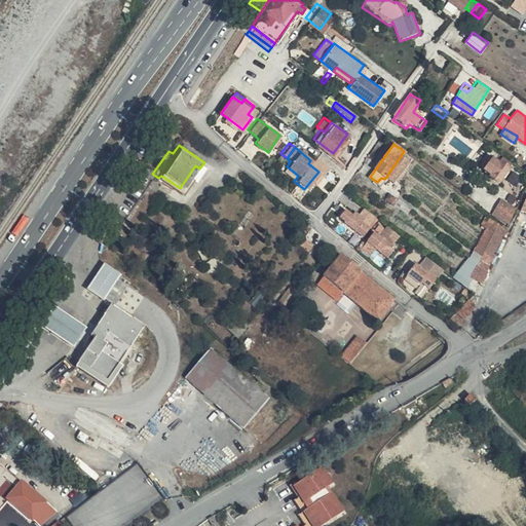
[(498,157),(511,165),(514,160),(499,150),(497,153),(491,150),(484,160),(491,165),(498,157)]
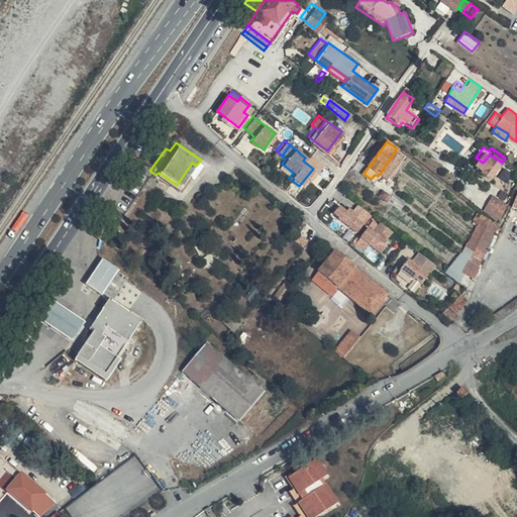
[(401,156),(395,151),(380,174),(385,177),(401,156)]
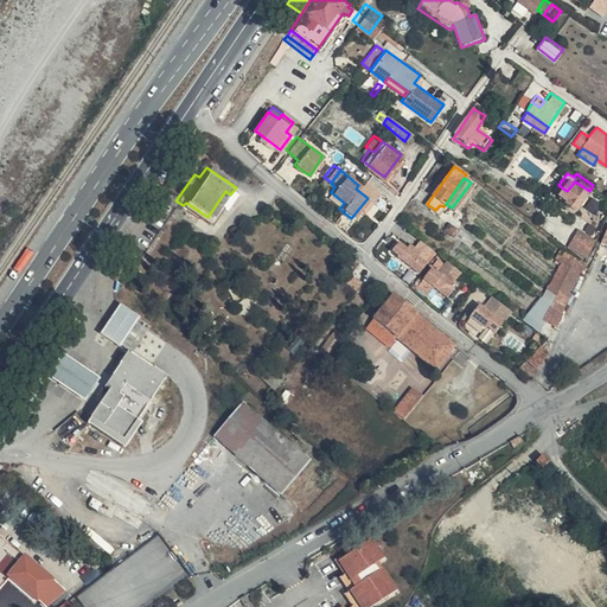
[(377,190),(363,179),(358,185),(356,189),(368,198),(370,199),(377,190)]
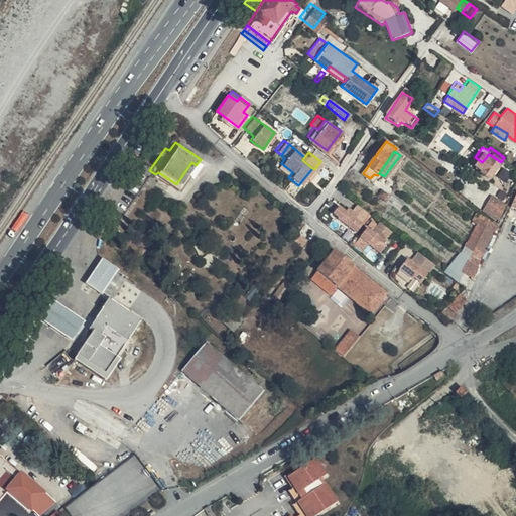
[(491,175),(501,162),(489,154),(482,162),(485,165),(482,170),(491,175)]
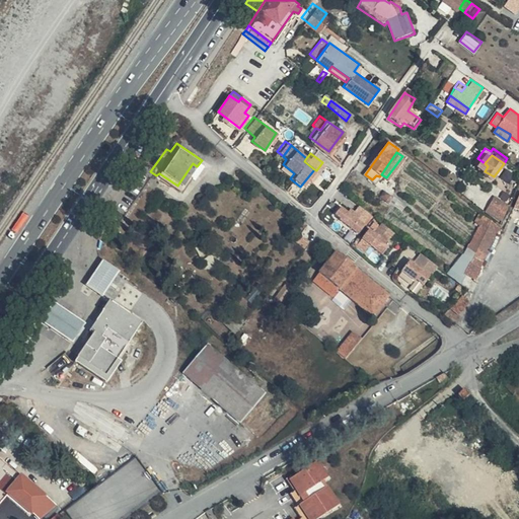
[(390,200),(393,196),(385,190),(381,196),(388,202),(390,200)]
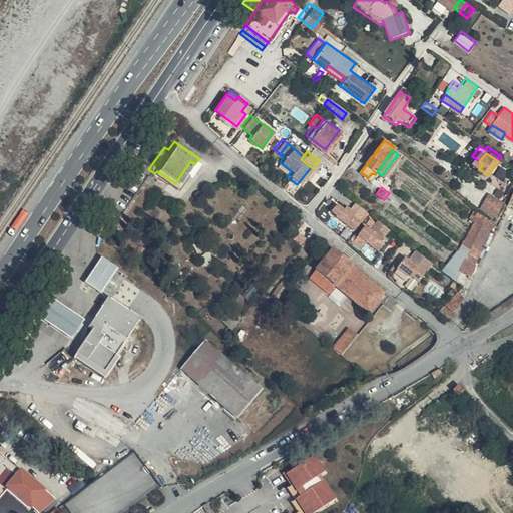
[(485,202),(501,212),(506,199),(492,189),(485,202)]
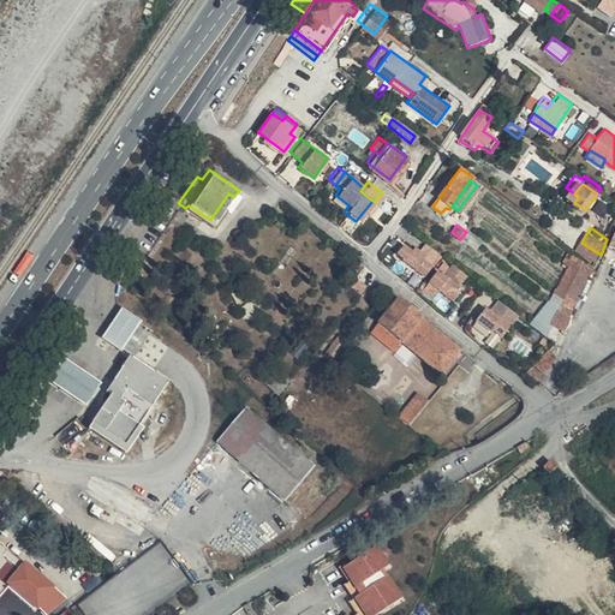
[(481,242),(466,232),(463,237),(477,246),(481,242)]
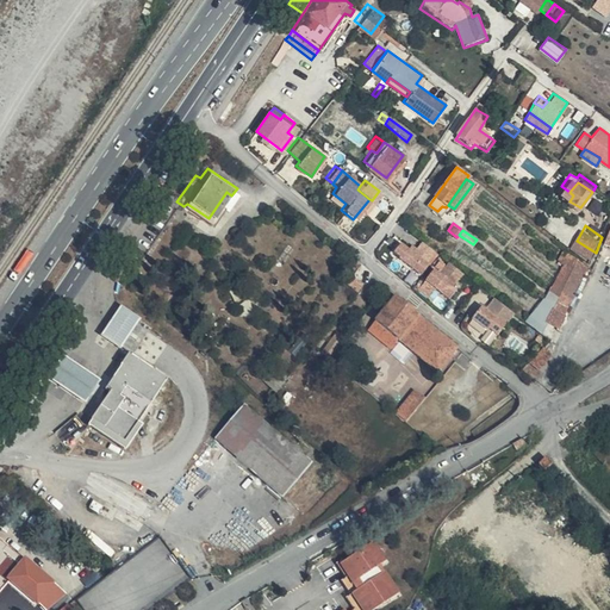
[(431,248),(421,241),(411,253),(398,244),(396,248),(419,265),(431,248)]
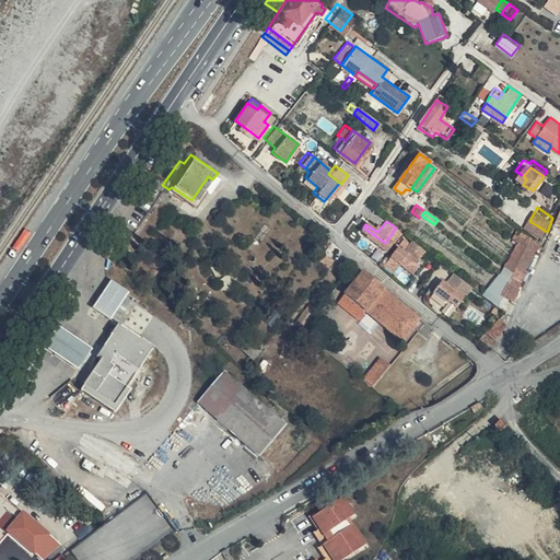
[(385,243),(363,228),(359,232),(368,238),(365,241),(380,251),(385,243)]
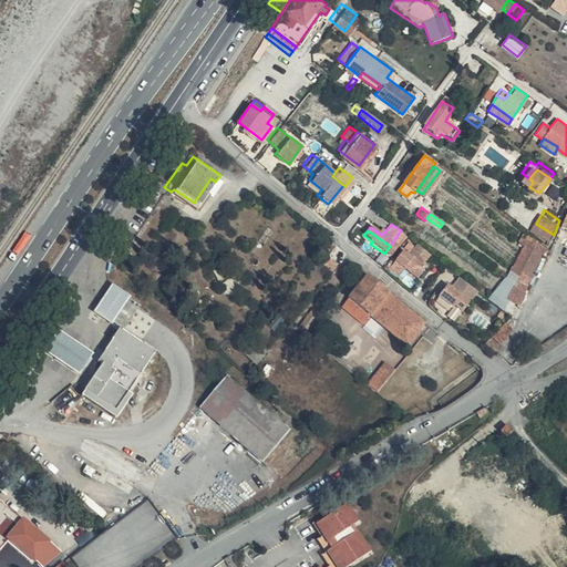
[(547,251),(550,243),(542,236),(529,266),(521,286),(532,291),(547,251)]
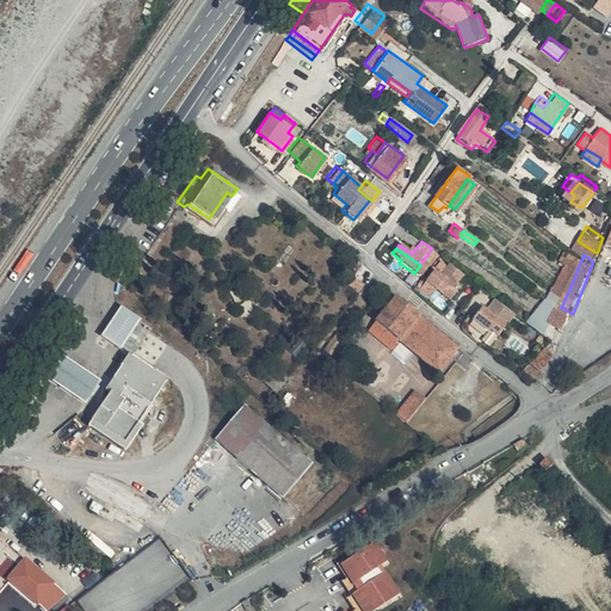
[(454,284),(463,271),(445,258),(436,271),(431,267),(429,271),(455,291),(457,288),(454,284)]
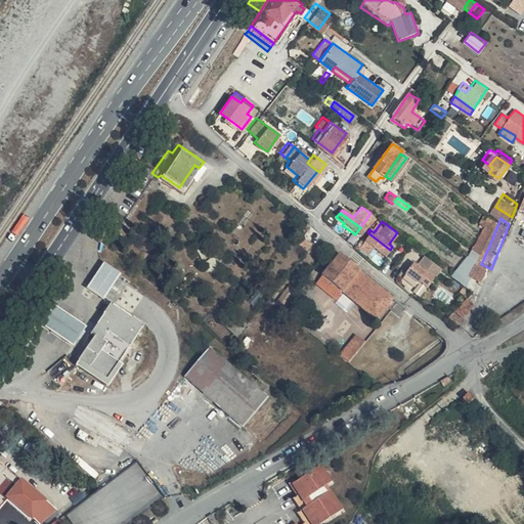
[(385,257),(390,250),(367,232),(361,241),(385,257)]
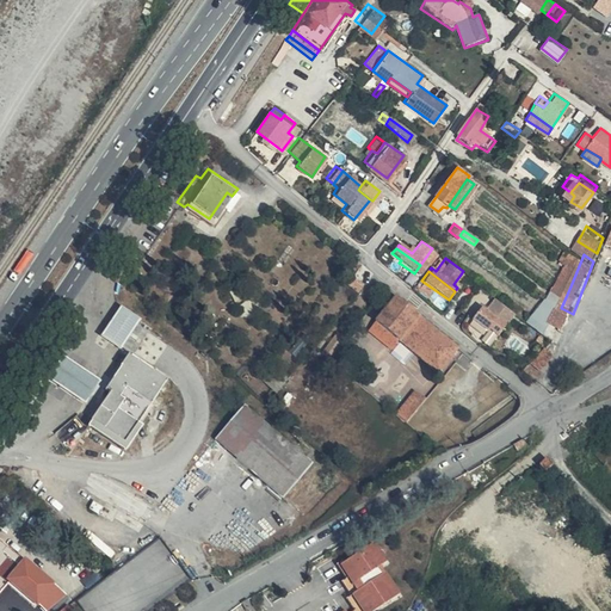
[(554,277),(541,302),(549,307),(560,281),(554,277)]
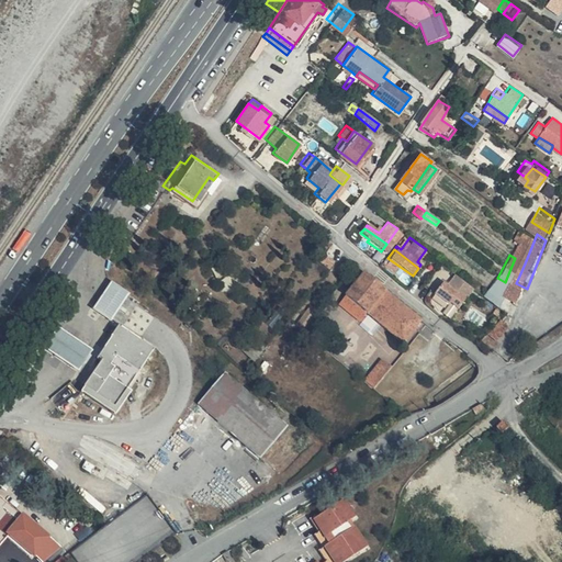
[(526,290),(527,289),(516,283),(525,263),(515,258),(505,282),(518,292),(524,295),(526,290)]
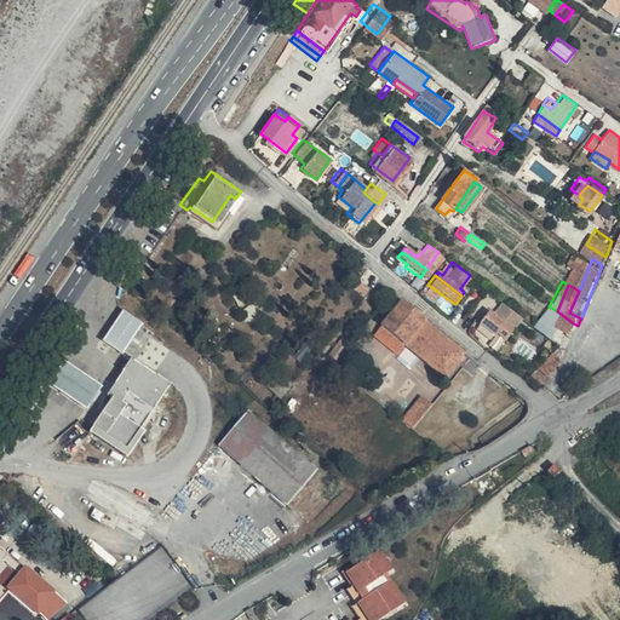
[(487,313),(511,331),(524,314),(503,298),(494,310),(489,309),(487,313)]
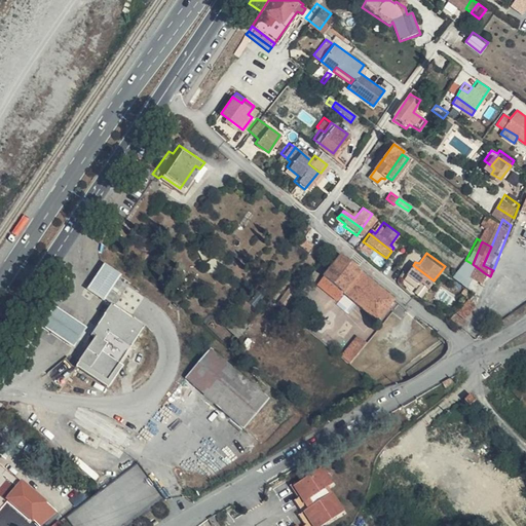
[(341,256),(338,260),(324,276),(345,294),(375,320),(389,299),(390,298),(341,256)]
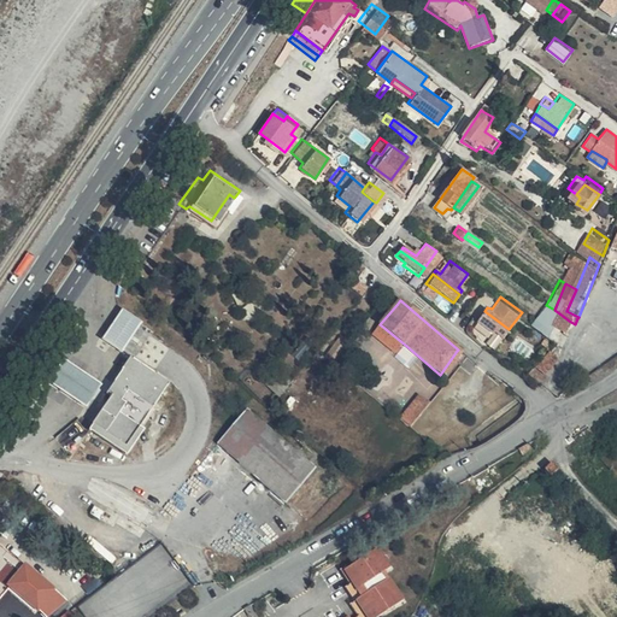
[(554,310),(546,305),(538,324),(547,330),(554,310)]
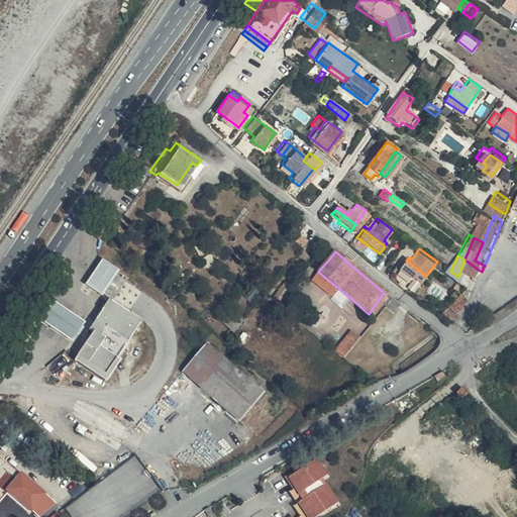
[(477,269),(464,260),(458,277),(466,283),(471,273),(472,271),(480,275),(482,272),(477,269)]
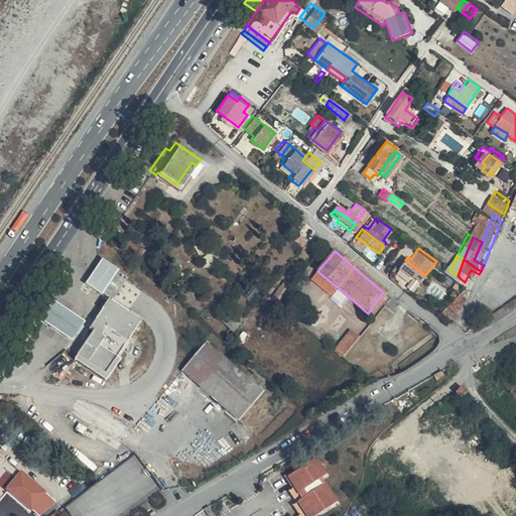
[(422,280),(425,275),(405,260),(399,268),(414,278),(416,277),(422,280)]
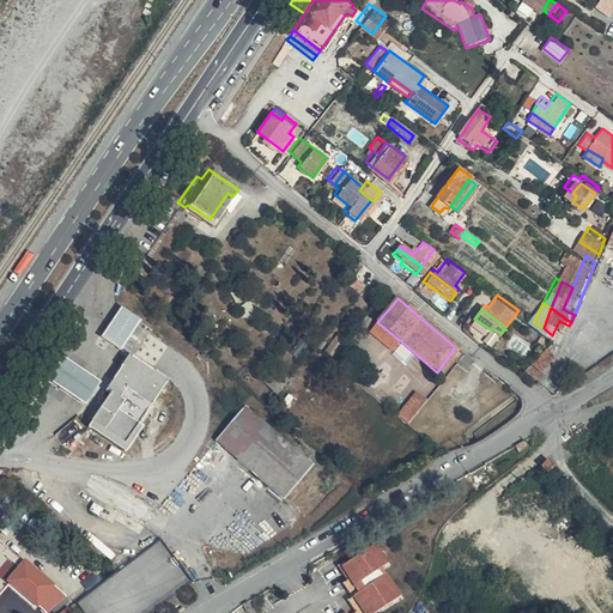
[(140,323),(119,310),(110,325),(101,339),(121,353),(131,338),(140,323)]
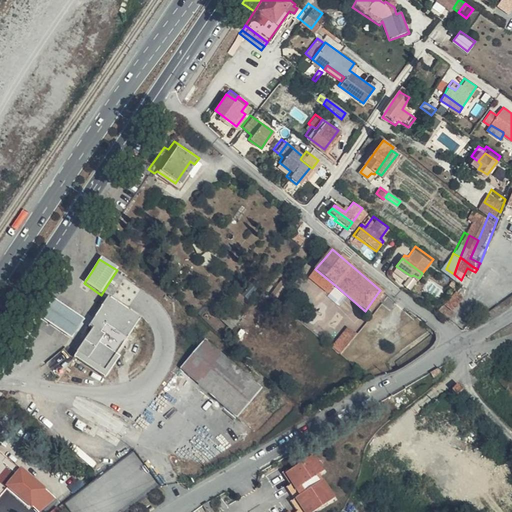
[(336,286),(315,269),(308,277),(328,295),(336,286)]
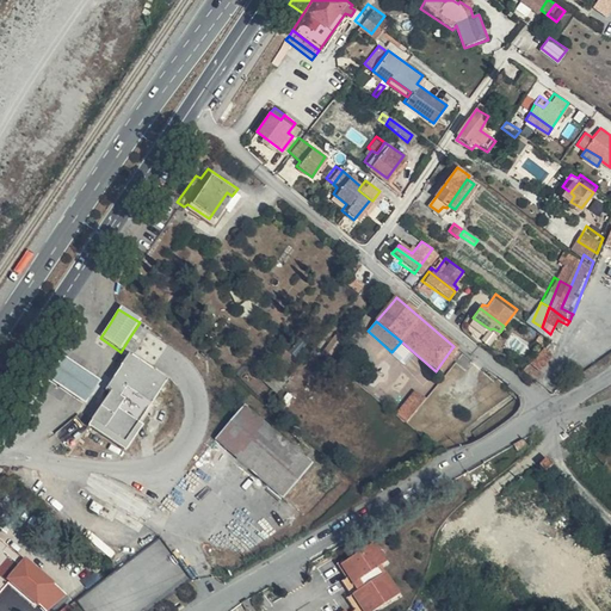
[(352,344),(344,338),(333,355),(340,360),(352,344)]
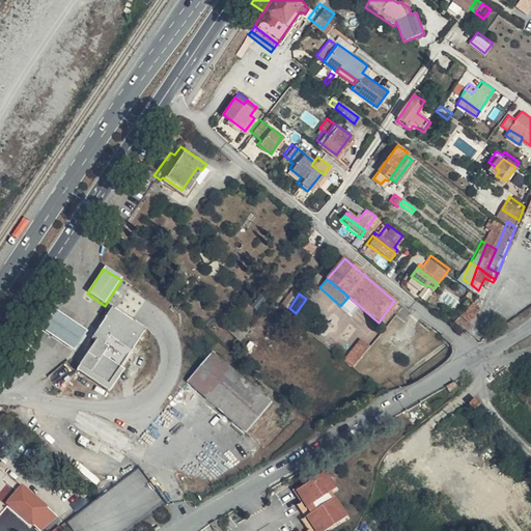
[(52,312),(39,332),(55,341),(72,352),(84,334),(67,324),(52,312)]
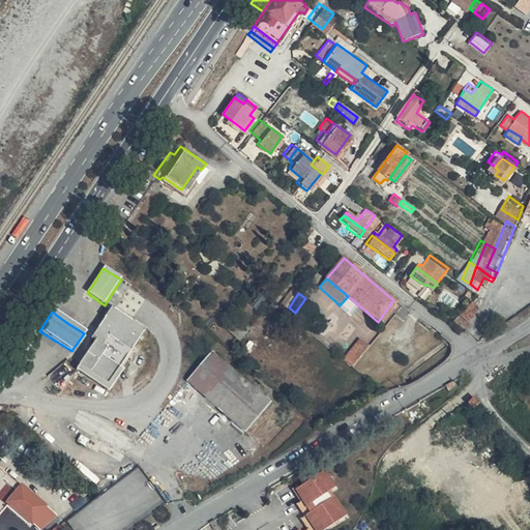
[(110,312),(91,333),(93,337),(76,369),(106,388),(125,360),(144,334),(110,312)]
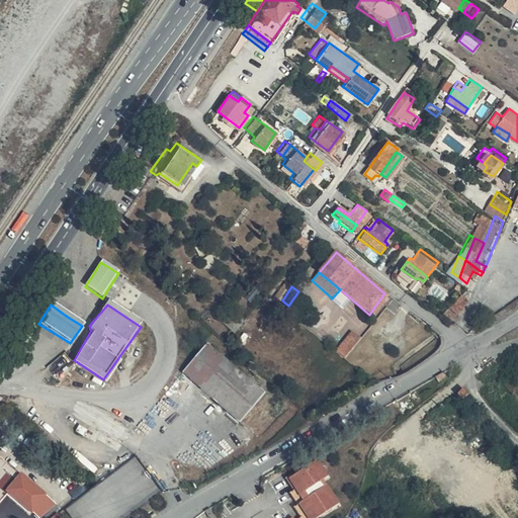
[(346,326),(333,345),(344,354),(358,332),(346,326)]
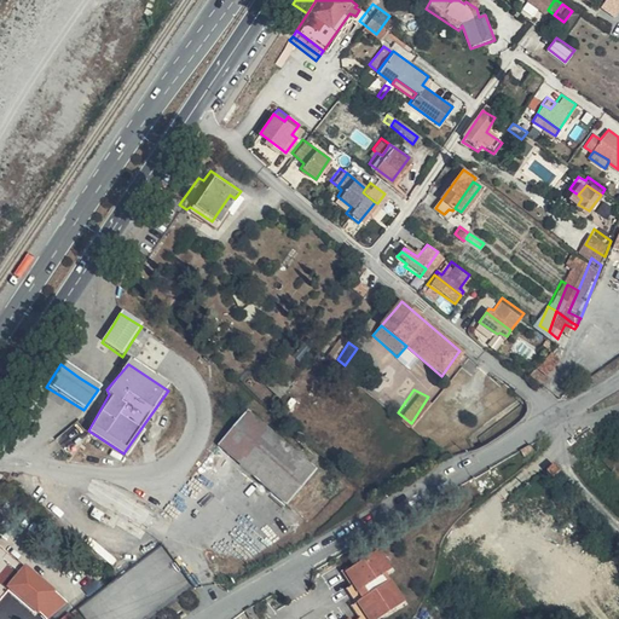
[(316,466),(243,406),(214,441),(283,499),(316,466)]
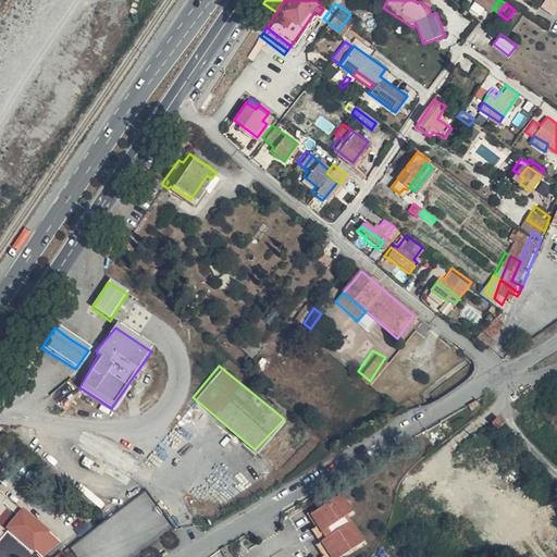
[(2,487),(0,490),(0,496),(13,509),(19,502),(2,487)]
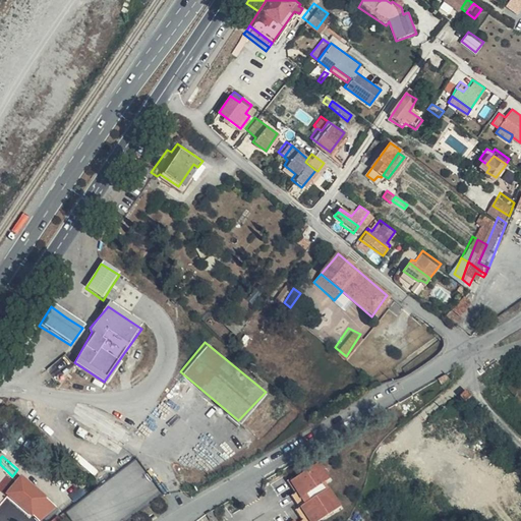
[(0,496),(14,478),(12,476),(0,464),(0,496)]
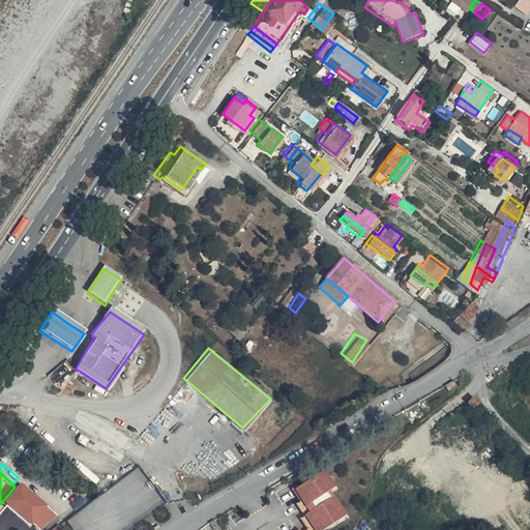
[(322,476),(296,493),(311,517),(305,520),(312,529),(331,529),(344,523),(332,503),(329,503),(326,498),(333,494),(322,476)]
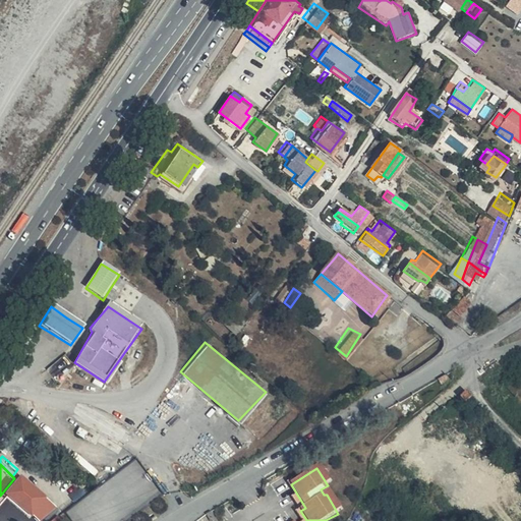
[(14,478),(0,496),(30,520),(46,508),(14,478)]
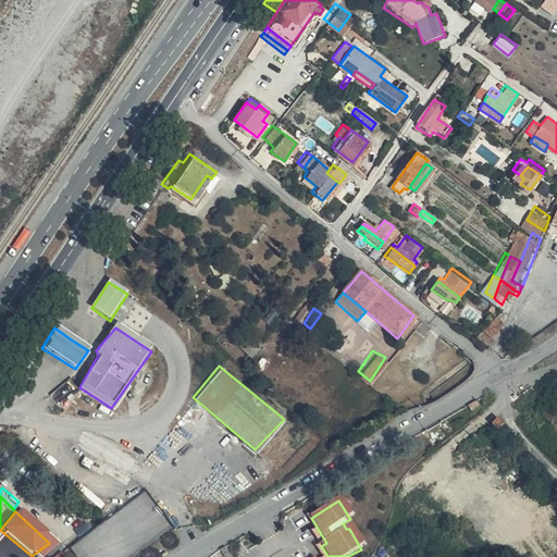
[(326,543),(311,518),(309,517),(305,520),(311,532),(310,534),(308,536),(316,549),(312,552),(316,556),(327,556),(321,546),(326,543)]
